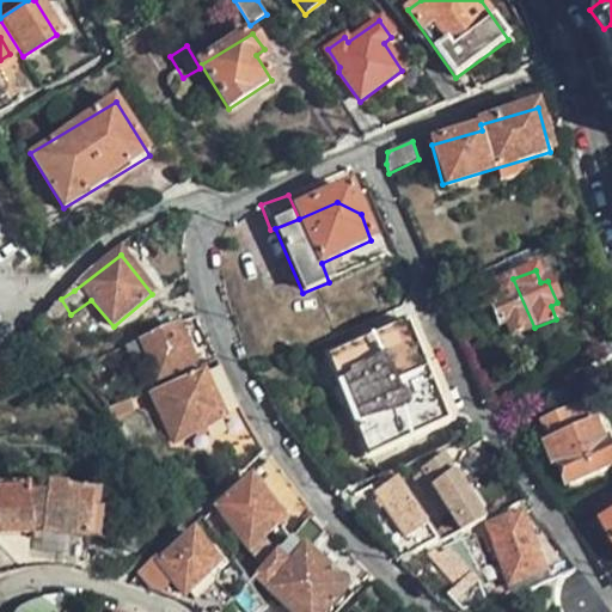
[(509,337),(534,328),(513,279),(490,287),(496,301),(490,306),(499,326),(505,325),(509,337)]
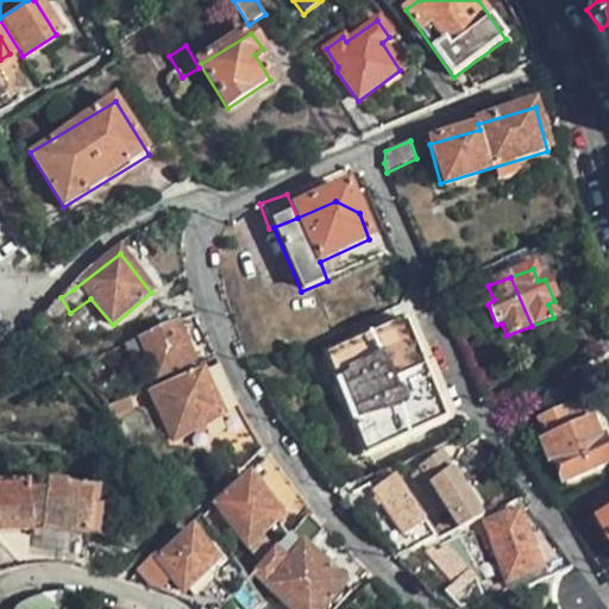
[(124,345),(135,374),(151,365),(157,380),(214,355),(205,336),(195,316),(177,324),(124,345)]
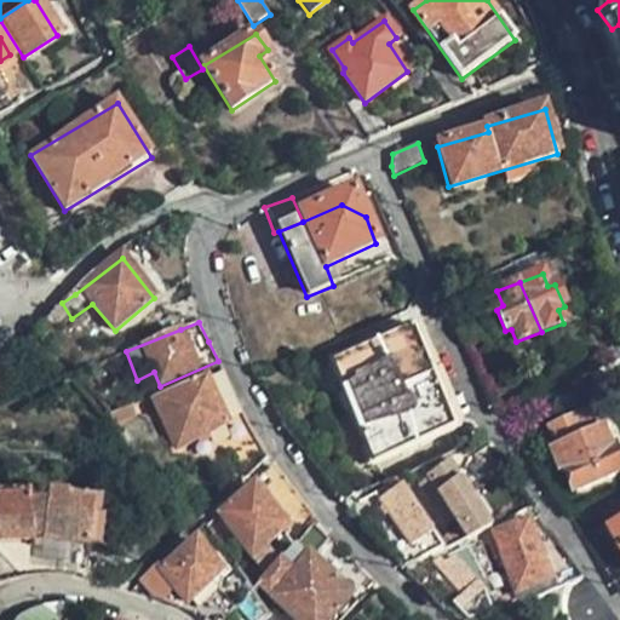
[(349,497),(373,487),(365,471),(380,463),(447,428),(399,336),(294,386),(349,489),(349,497)]
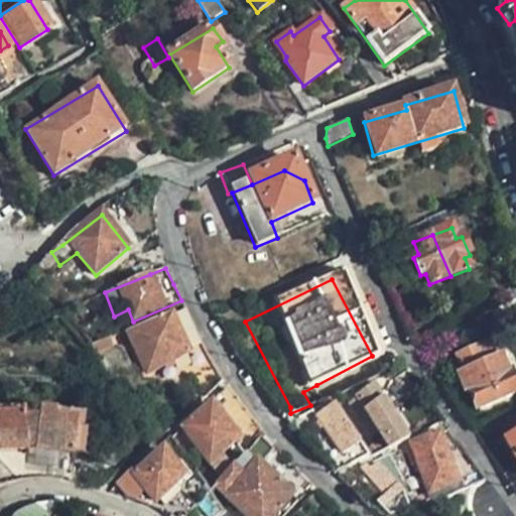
[(185,309),(128,332),(147,372),(181,355),(207,393),(223,379),(211,358),(185,309)]
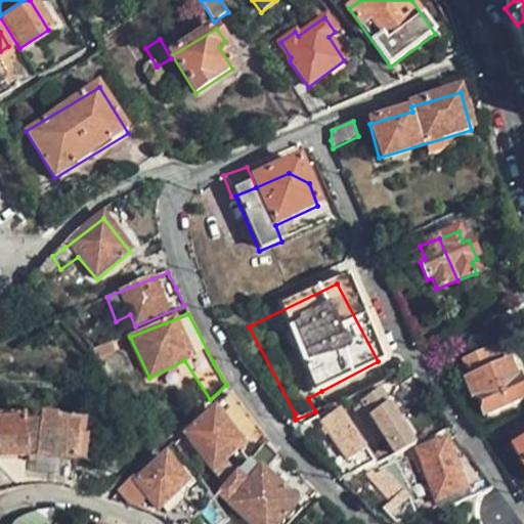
[(515,380),(504,351),(486,359),(484,354),(465,361),(472,381),(468,383),(474,399),(477,398),(484,416),(523,398),(523,392),(519,378),(515,380)]
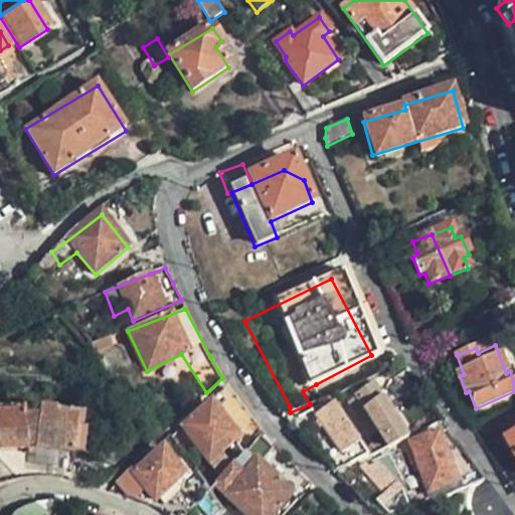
[(362,408),(386,446),(407,437),(372,384),(348,402),(355,413),(362,408)]
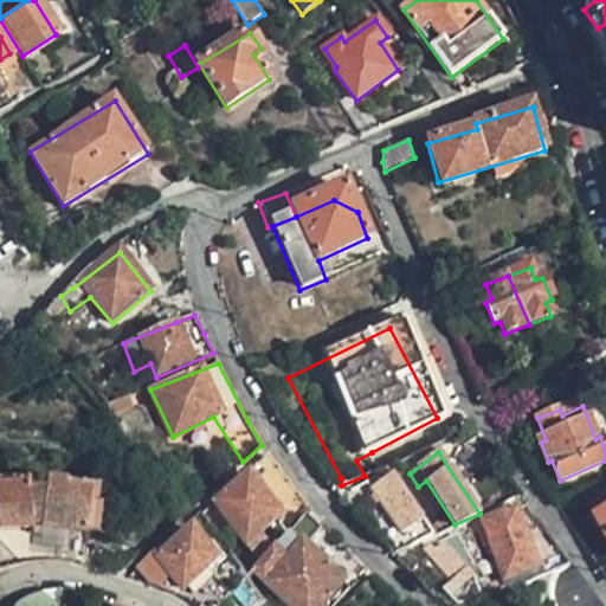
[(268,453),(212,502),(259,563),(290,532),(287,526),(308,504),(268,453)]
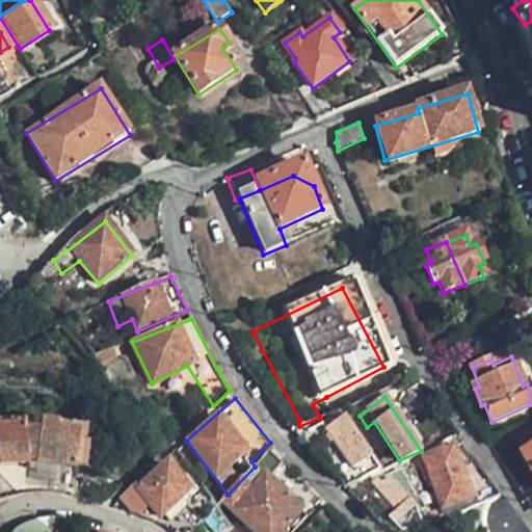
[(378,470),(341,417),(322,427),(360,478),(378,470)]
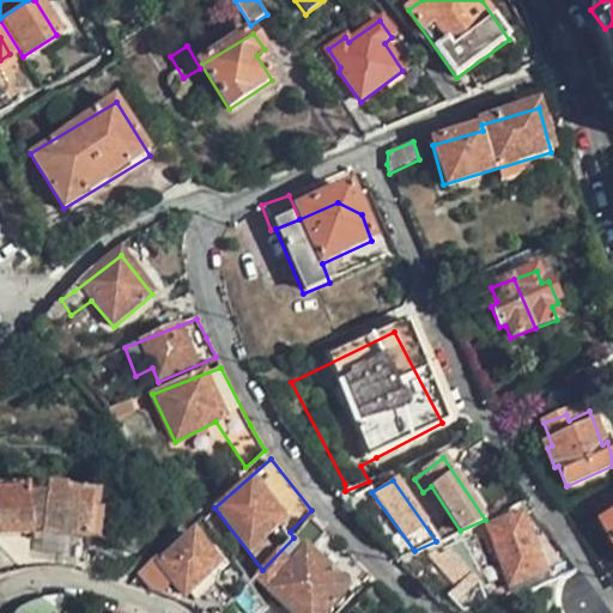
[(87,545),(95,498),(50,493),(49,499),(32,498),(32,492),(0,493),(0,541),(34,540),(34,535),(43,535),(43,540),(87,545)]
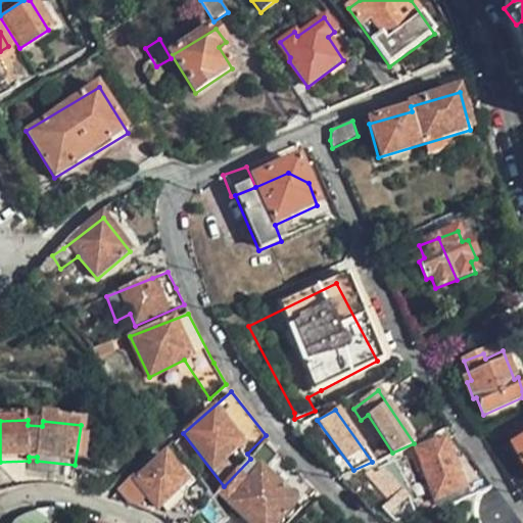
[(224,486),(220,489),(252,522),(276,522),(280,519),(295,503),(264,468),(280,450),(270,438),(250,459),(224,486)]
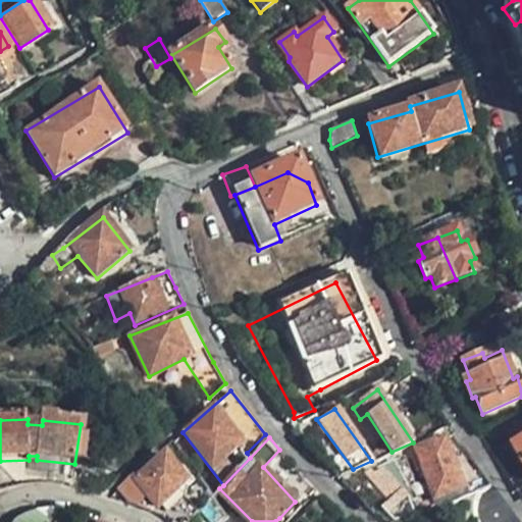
[(450,454),(445,440),(412,453),(415,461),(420,459),(435,497),(463,485),(466,494),(487,485),(463,451),(450,454)]
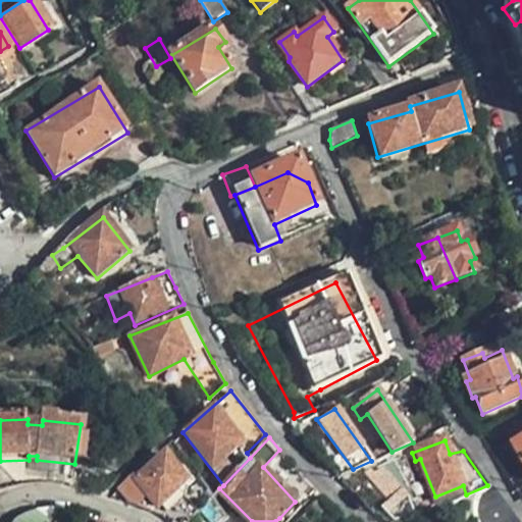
[(135,483),(132,479),(116,493),(125,506),(134,509),(146,498),(156,513),(186,486),(164,460),(135,483)]
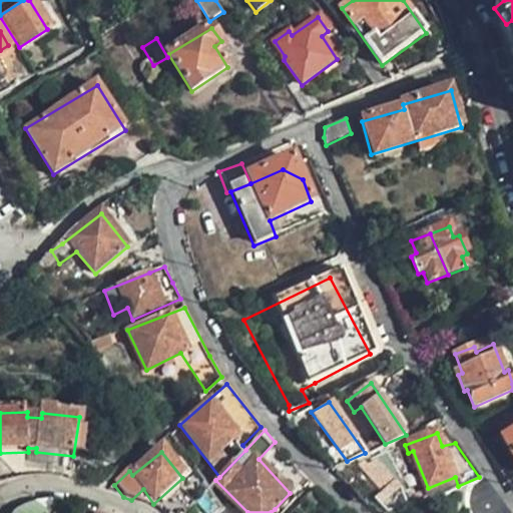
[(505,463),(497,468),(505,478),(511,474),(505,463)]
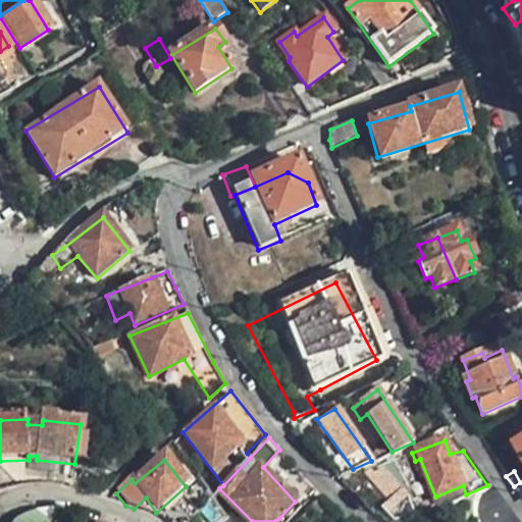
[(398,502),(376,472),(368,478),(363,474),(360,476),(385,510),(393,506),(398,502)]
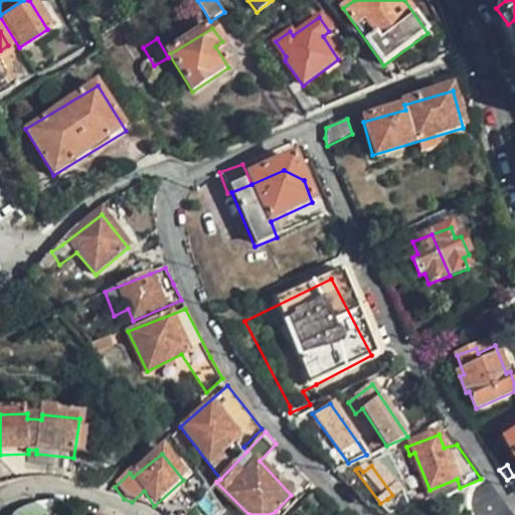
[(276,511),(279,514),(291,514),(301,505),(291,495),(276,511)]
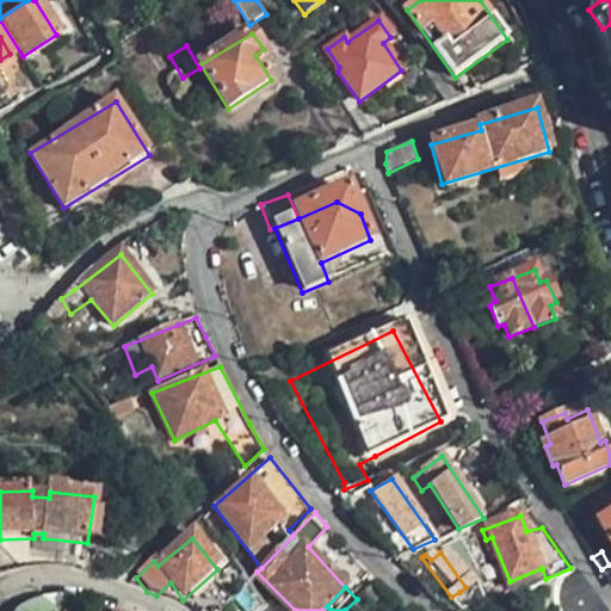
[(192,610),(221,610),(227,604),(216,590),(205,590),(189,608),(192,610)]
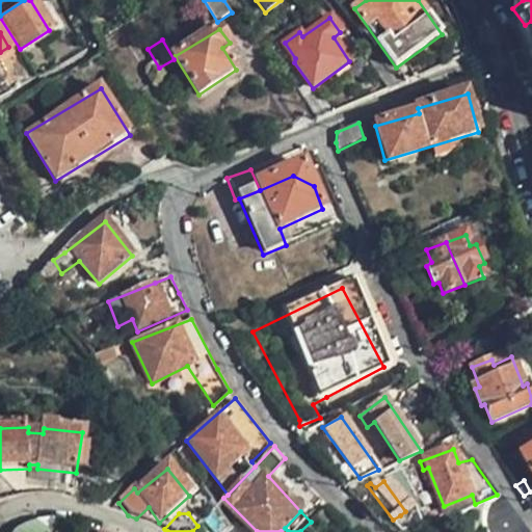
[(400,515),(393,520),(400,531),(406,531),(410,531),(400,515)]
